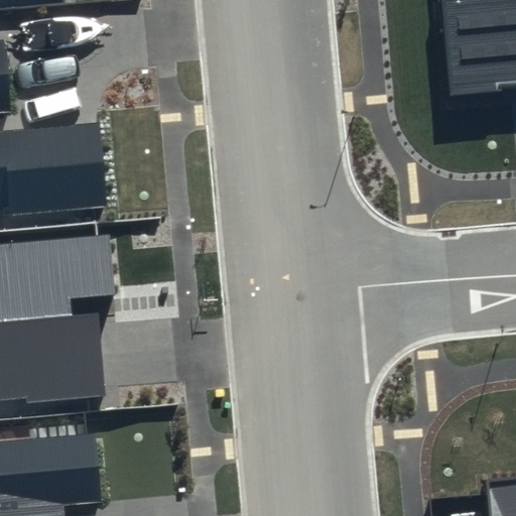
[(515,0),(440,0),(448,94),(515,88),(515,0)]
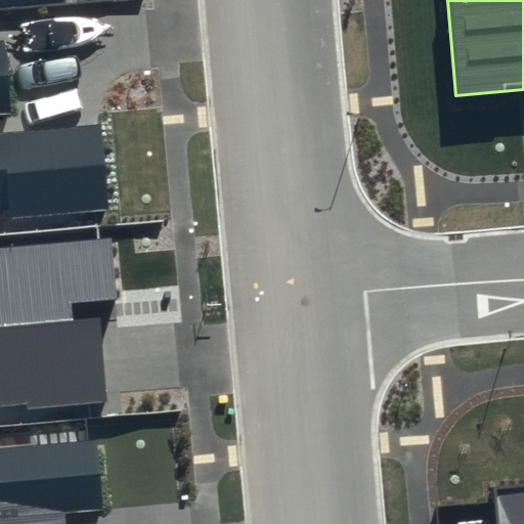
[(3,41),(0,41),(0,208),(7,207),(8,217),(106,208),(99,125),(0,133),(0,114),(10,114),(3,41)]
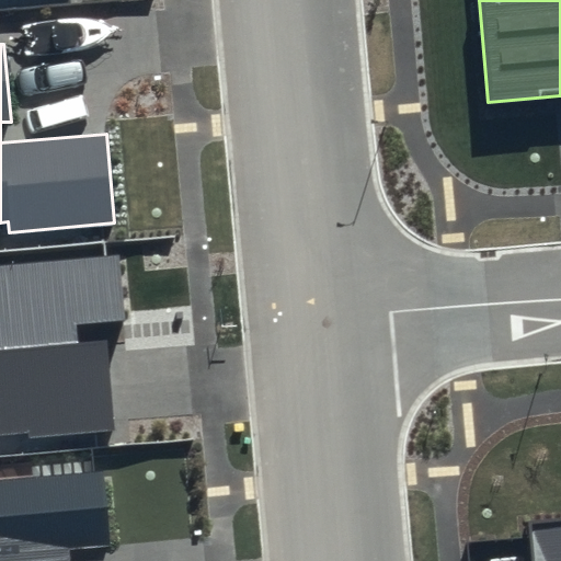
[(118,255),(0,265),(0,433),(26,431),(27,437),(115,428),(107,340),(77,343),(75,325),(125,321),(118,255)]
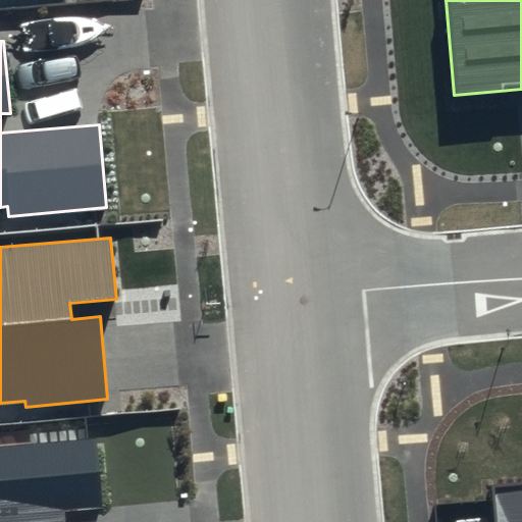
[(0,521),(64,521),(64,512),(105,508),(98,436),(0,445),(0,521)]
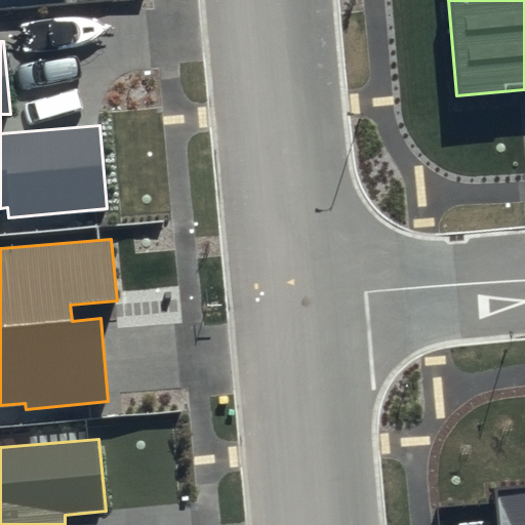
[(524,524),(524,485),(493,489),(496,524),(524,524)]
